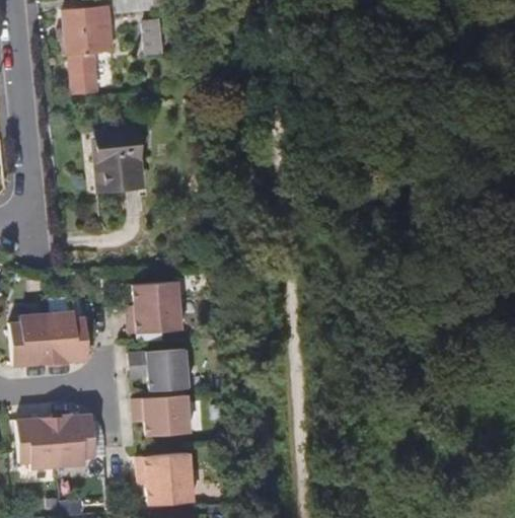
[(164,5),(201,1),(201,0),(128,0),(129,11),(164,8),(164,5)]
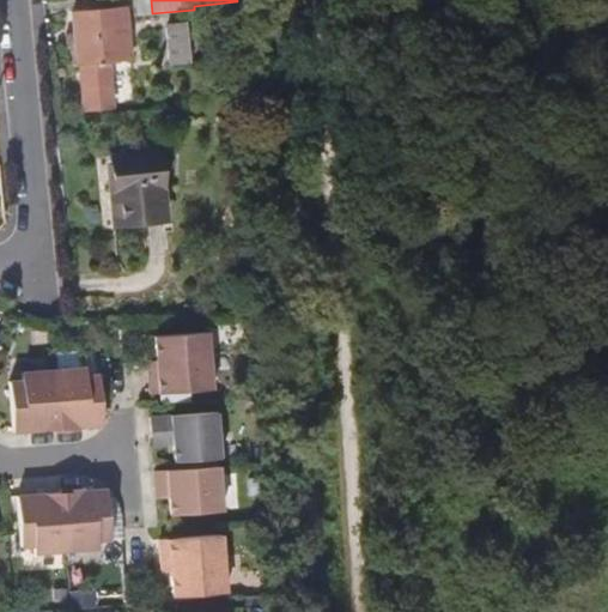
[(122,10),(78,14),(83,64),(87,62),(91,108),(120,104),(115,60),(135,59),(133,37),(123,38),(122,10)]
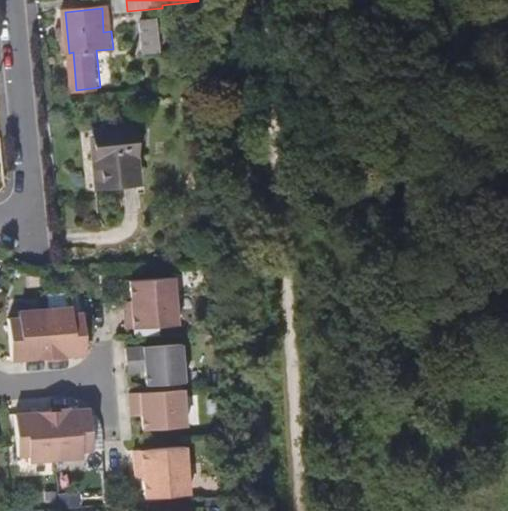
[(153,55),(170,54),(168,23),(151,25),(153,55)]
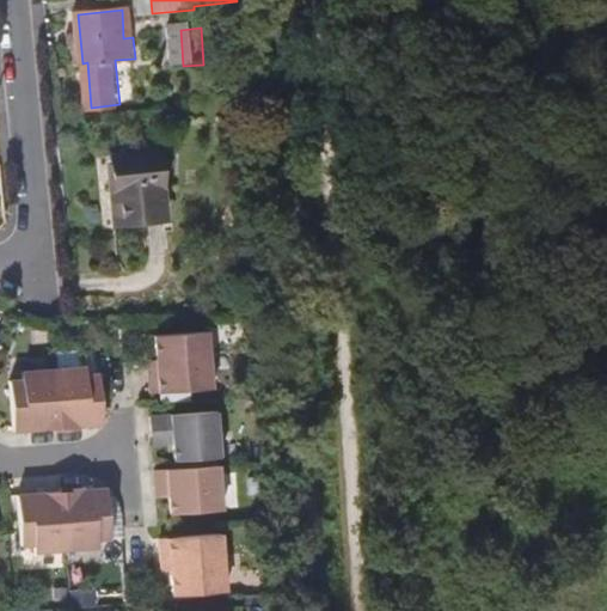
[(171,221),(164,153),(118,157),(122,200),(115,201),(117,226),(171,221)]
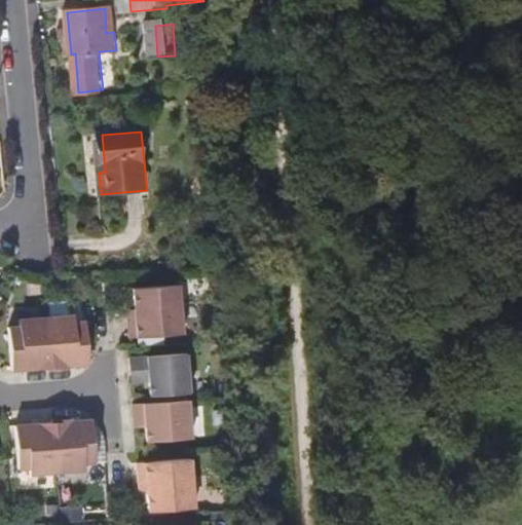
[(132,339),(185,335),(181,286),(135,289),(136,310),(137,322),(129,322),(132,339)]
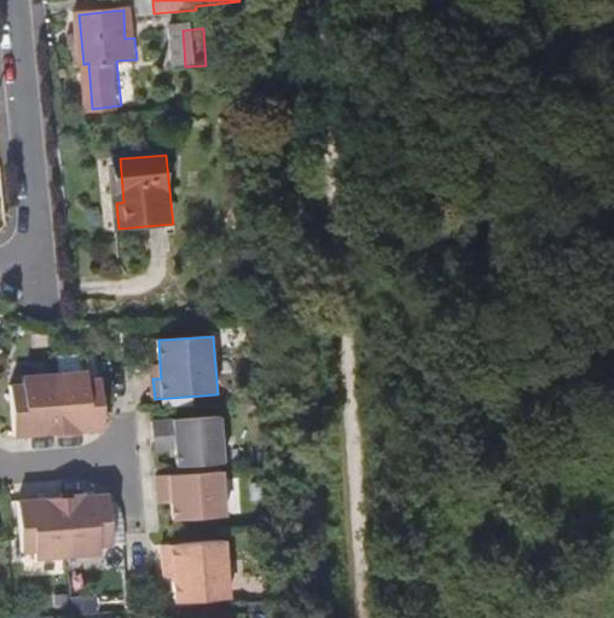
[(152,379),(161,379),(160,365),(151,365),(152,379)]
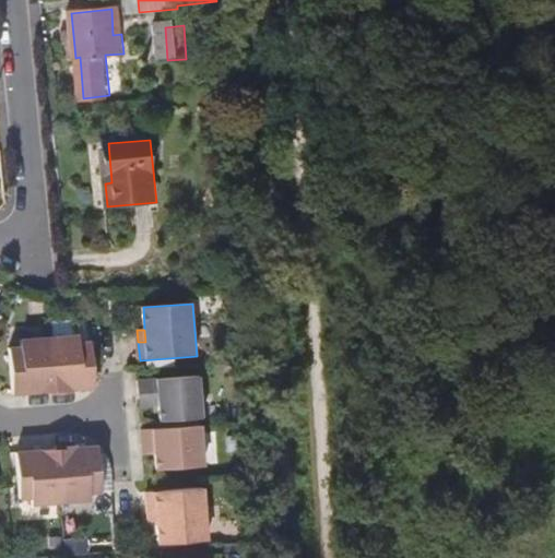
[(52,339),(57,393),(74,392),(74,390),(97,388),(93,342),(82,343),(81,336),(52,339)]
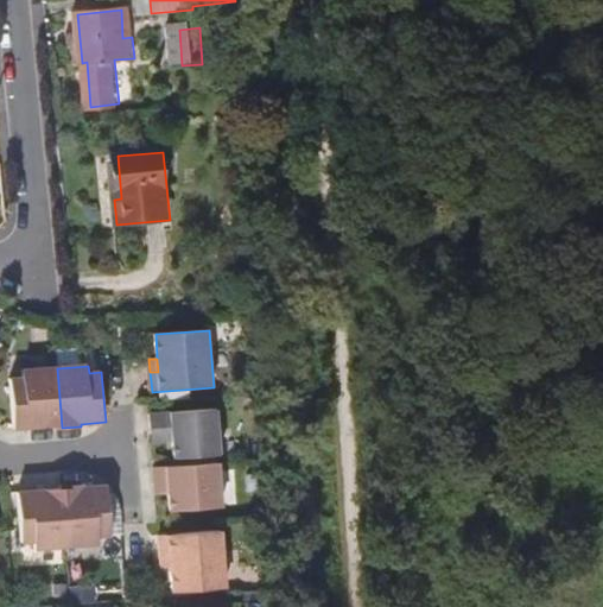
[(61,428),(62,428),(57,368),(25,371),(26,378),(13,379),(17,429),(61,425),(61,428)]
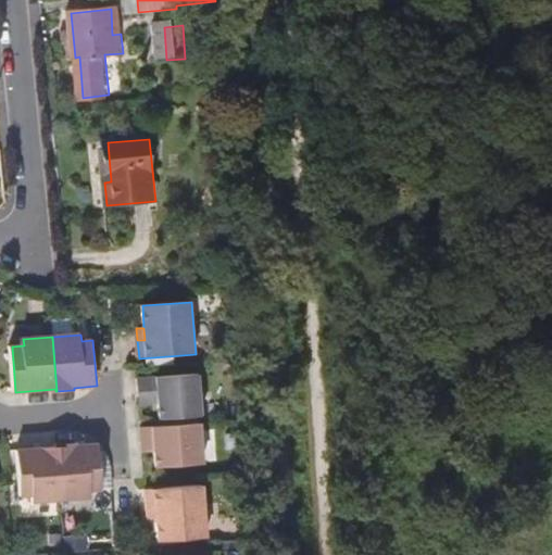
[(161,395),(161,403),(163,419),(203,416),(200,375),(140,380),(141,398),(161,395)]
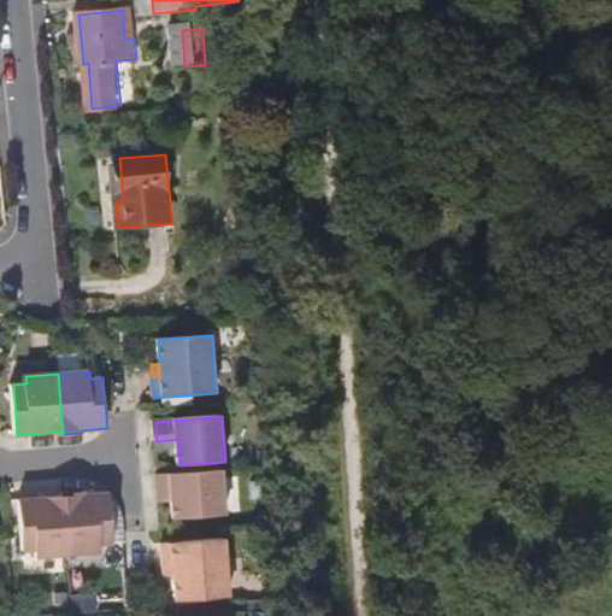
[(176,520),(228,515),(224,470),(160,475),(162,494),(175,494),(175,502),(176,520)]
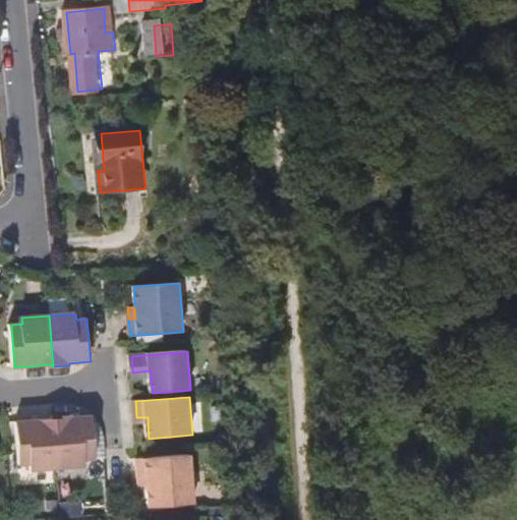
[(87,468),(87,462),(98,461),(94,418),(73,420),(72,418),(56,419),(60,470),(87,468)]
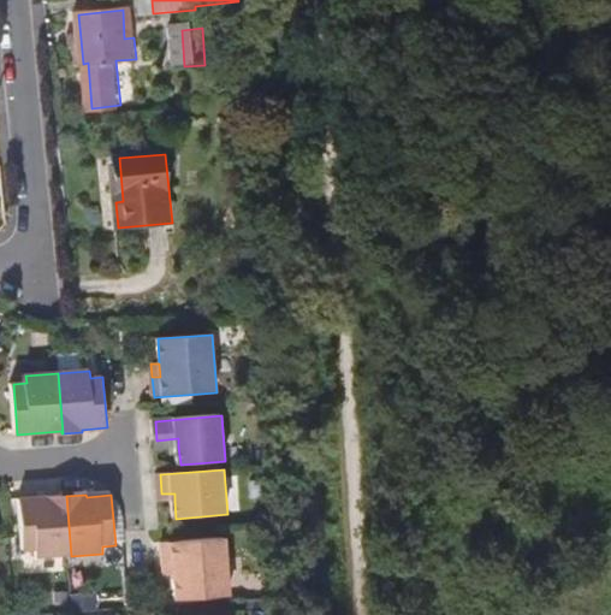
[(71,556),(66,496),(65,496),(66,498),(22,502),(25,553),(39,551),(39,560),(71,556)]
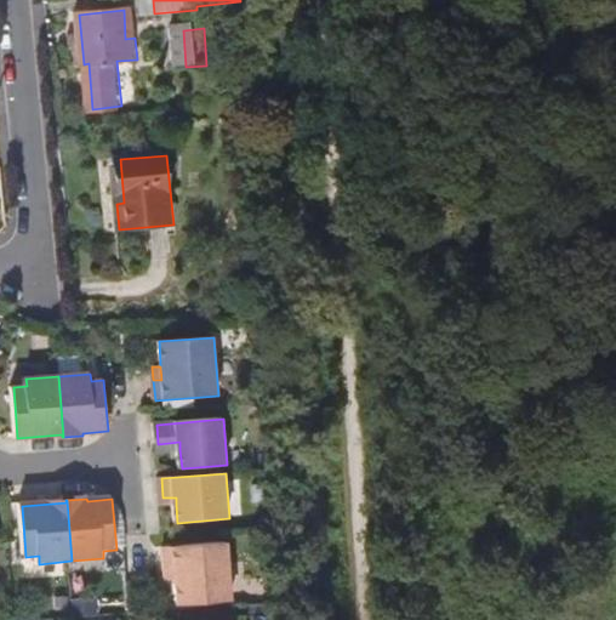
[(234,601),(229,542),(166,547),(167,568),(177,567),(178,580),(180,606),(234,601)]
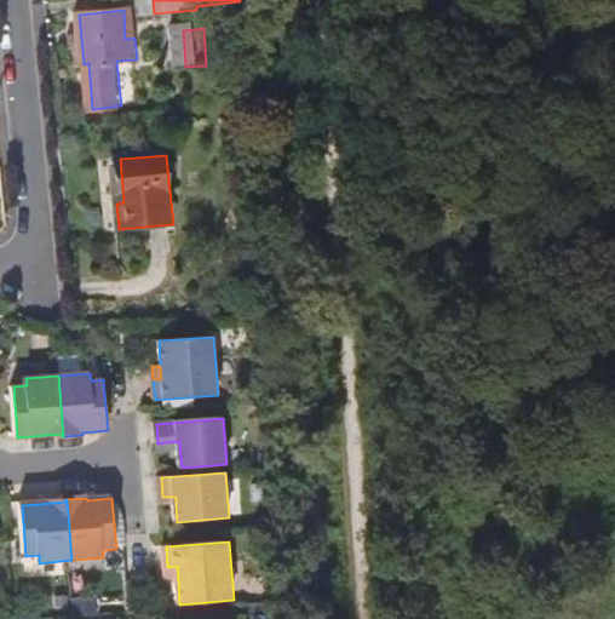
[(178,579),(177,566),(167,567),(168,580),(178,579)]
